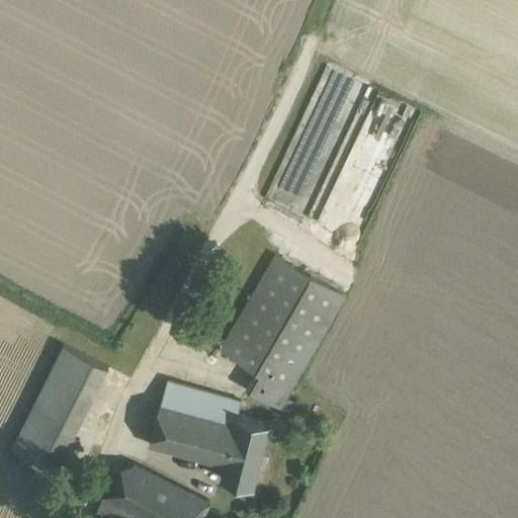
[(369,172),(386,179),(416,106),(377,90),(355,143),(345,139),(342,147),(346,149),(322,209),(324,211),(320,223),(344,233),(369,172)]
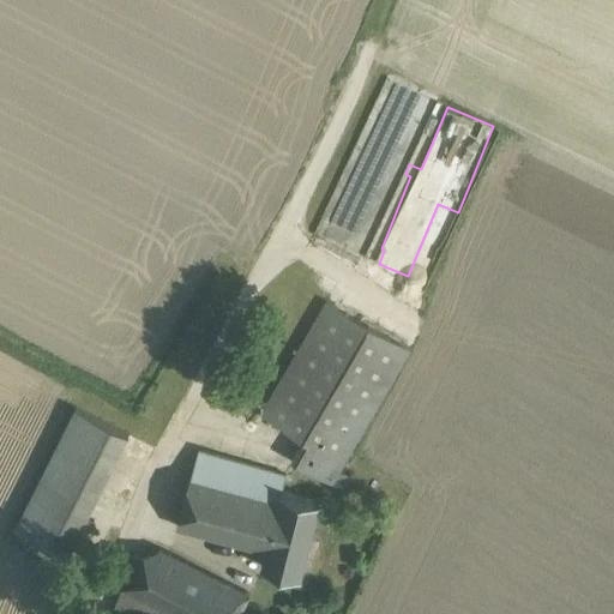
[(410,349),(348,313),(326,301),(262,413),(305,437),(293,458),(313,470),(342,486),(348,475),(338,470),(410,349)]
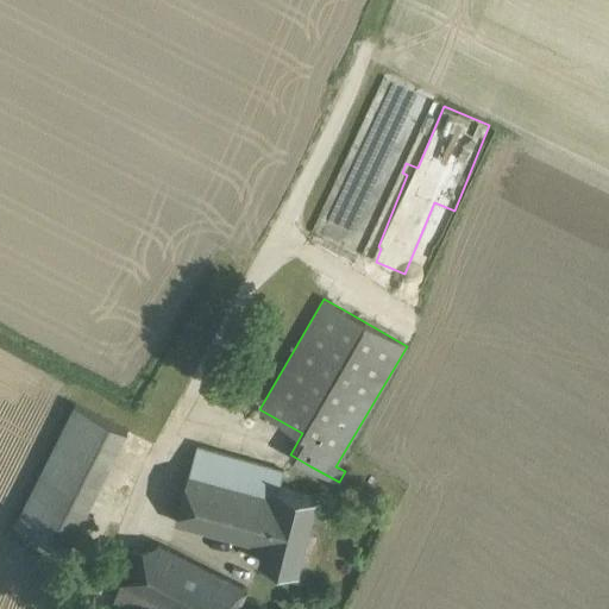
[(70,400),(22,527),(61,542),(70,518),(92,526),(131,422),(70,400)]
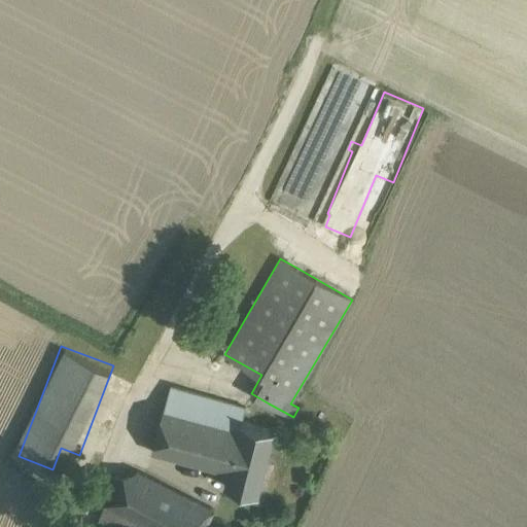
[(247,408),(172,386),(166,407),(165,407),(152,451),(229,472),(224,486),(257,495),(276,430),(243,422),(247,408)]
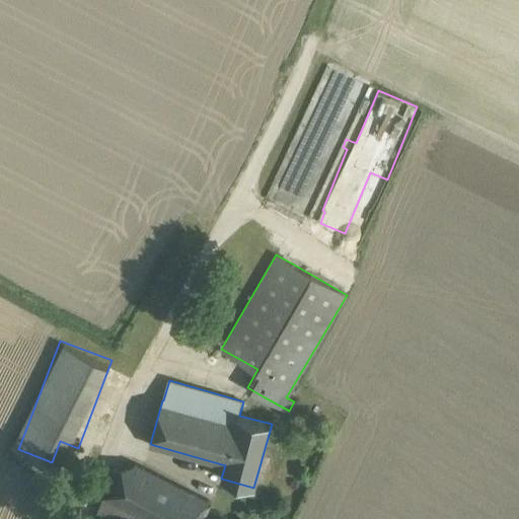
[(202,518),(211,502),(153,472),(135,463),(134,465),(118,469),(115,468),(96,512),(109,518),(202,518)]
